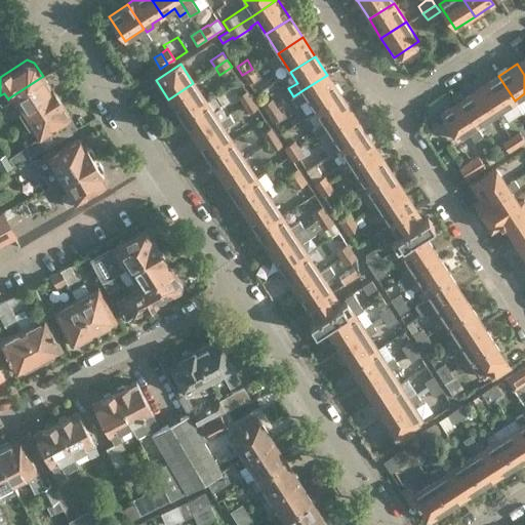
[(252,69),(242,75),(248,84),(249,83),(253,80),(258,78),(252,69)]
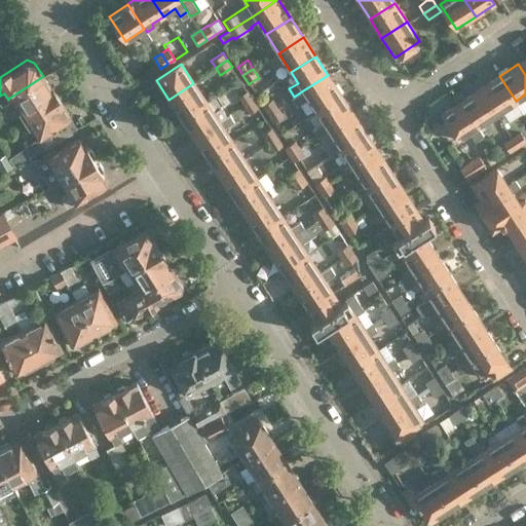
[(315,110),(340,95),(328,75),(303,90),(294,97),(299,104),(307,99),(315,110)]
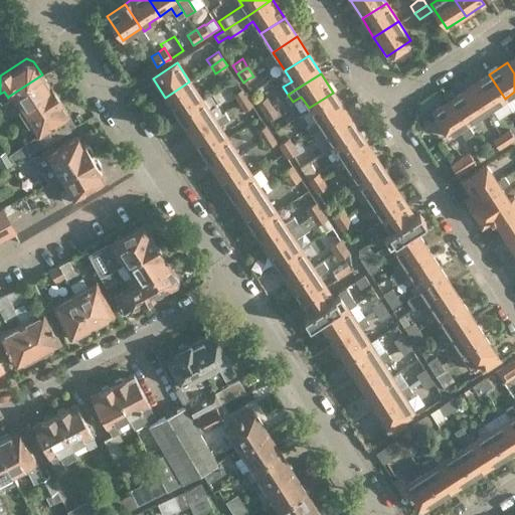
[(55,95),(42,74),(8,97),(22,117),(55,95)]
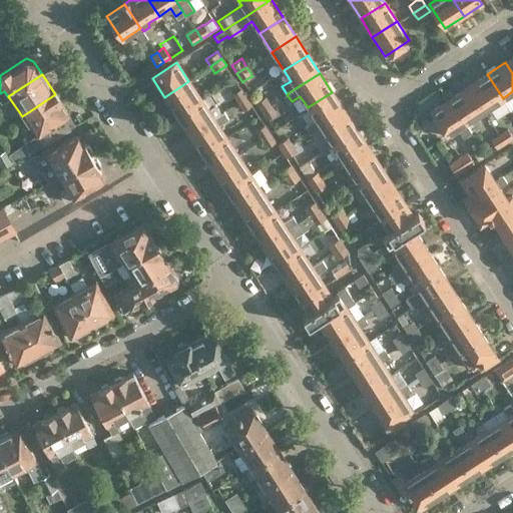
[(487,74),(468,86),(484,110),(503,98),(487,74)]
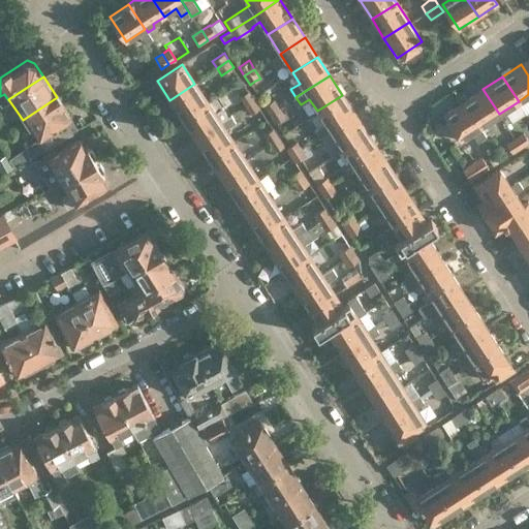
[(255,81),(251,84),(257,94),(262,91),(255,81)]
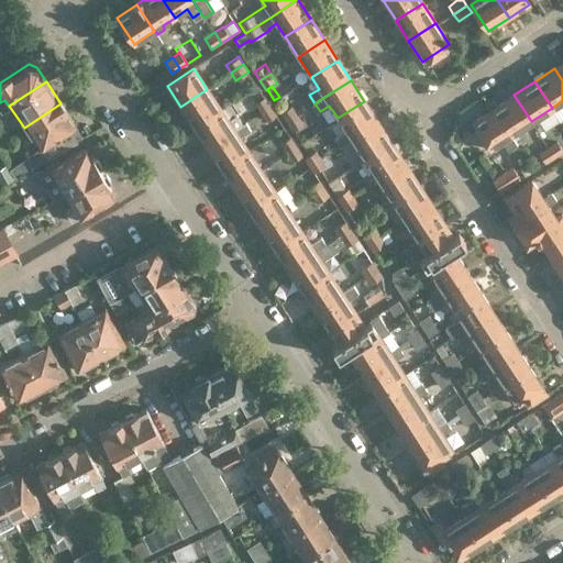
[(221,110),(207,89),(180,107),(195,128),(221,110)]
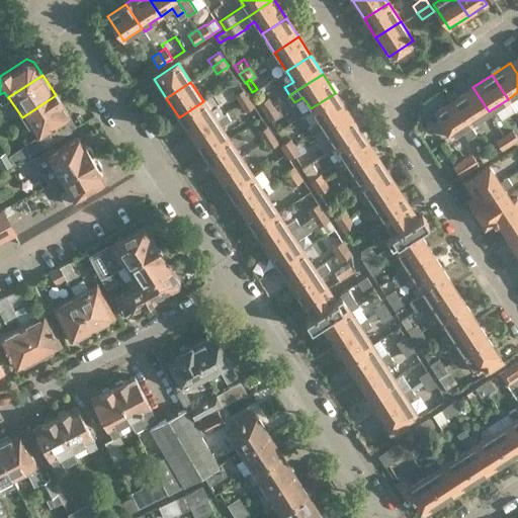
[(495,120),(489,111),(472,87),(454,99),(470,123),(480,117),(486,126),(495,120)]
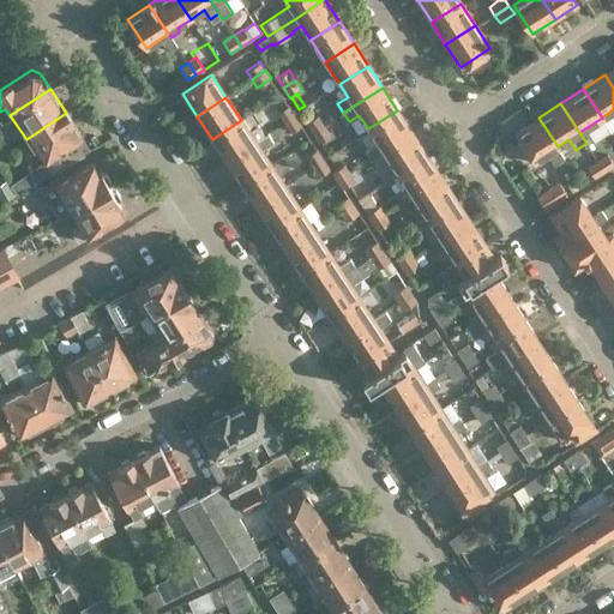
[(284,122),(295,115),(289,106),(277,113),(284,122)]
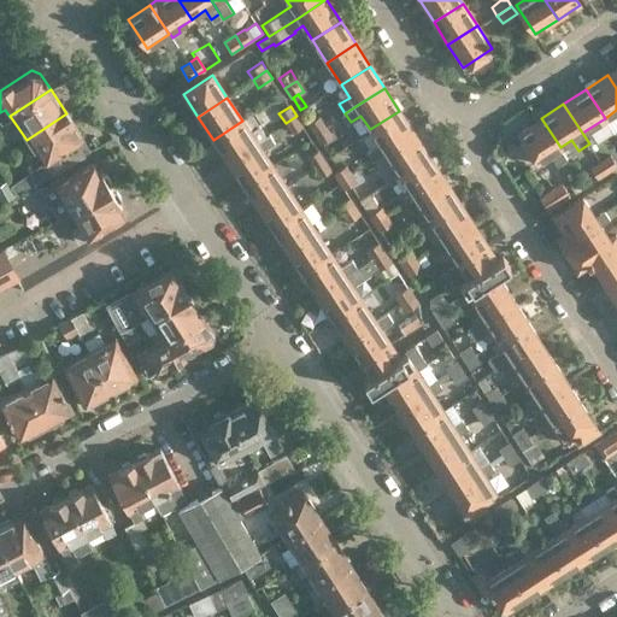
[(374,159),(385,152),(385,151),(413,133),(399,111),(370,129),(378,144),(368,151),(374,159)]
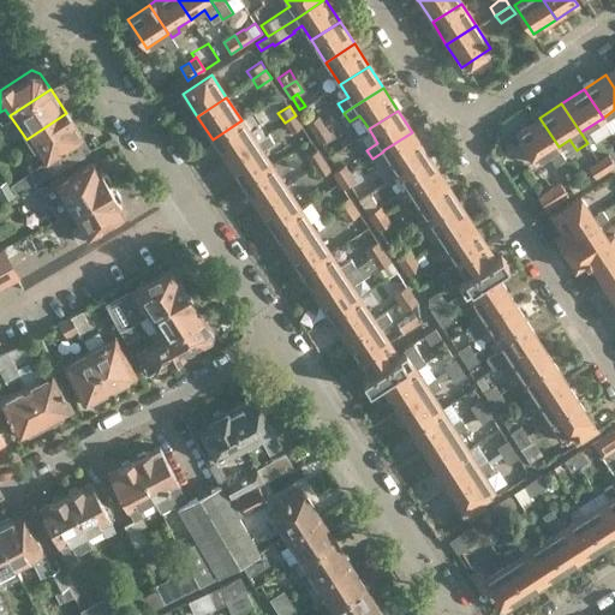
[(82,137),(66,113),(27,139),(42,162),(28,172),(35,184),(52,173),(83,155),(75,142),(82,137)]
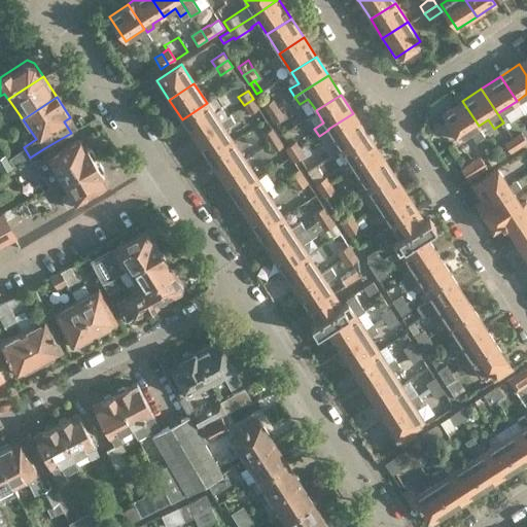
[(253,99),(244,105),(249,114),(258,108),(253,99)]
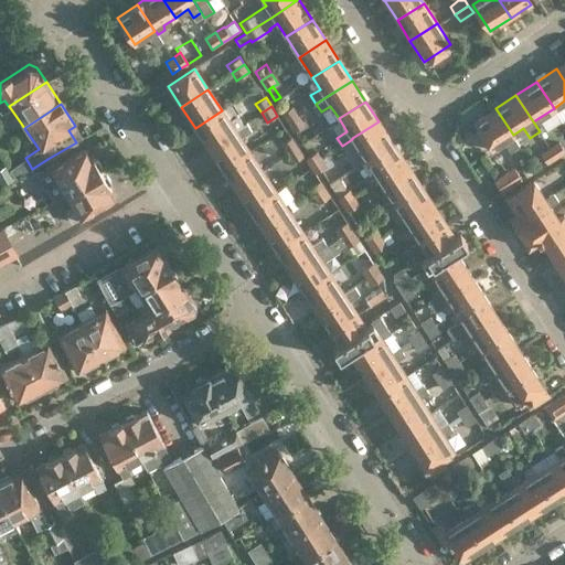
[(288,123),(299,115),(292,106),(281,113),(288,123)]
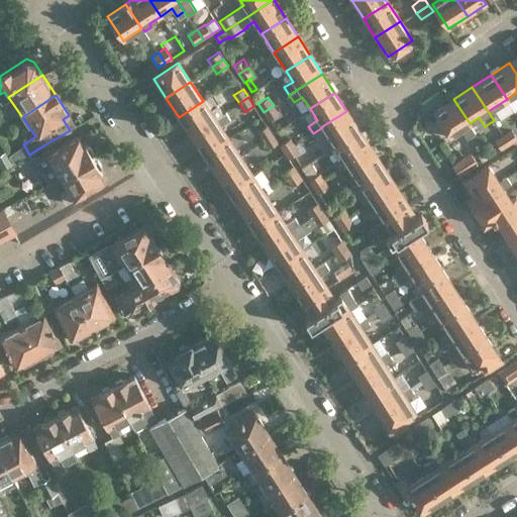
[(475,133),(469,124),(470,123),(453,99),(434,112),(449,136),(460,129),(467,138),(475,133)]
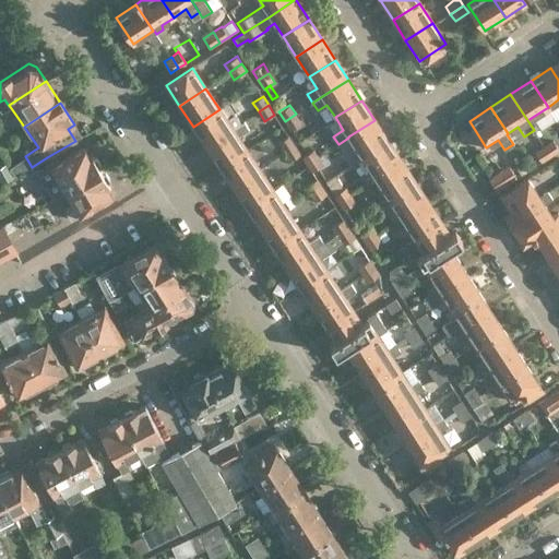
[(226,119),(219,109),(193,127),(206,146),(233,129),(241,123),(235,113),(226,119)]
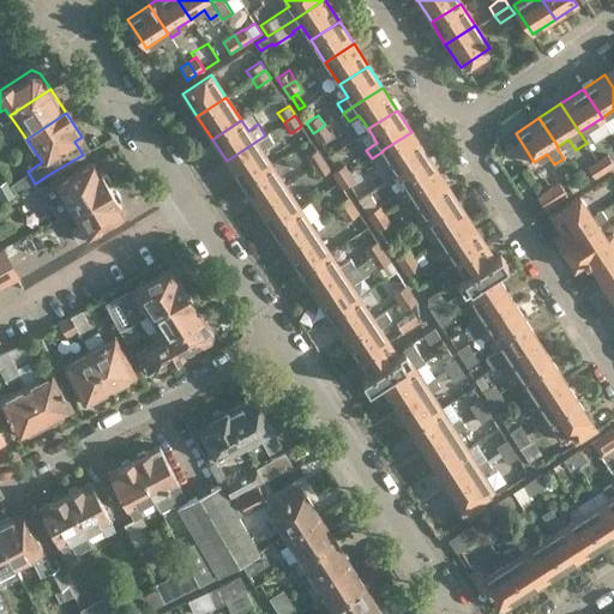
[(325,125),(313,133),(319,143),(331,136),(325,125)]
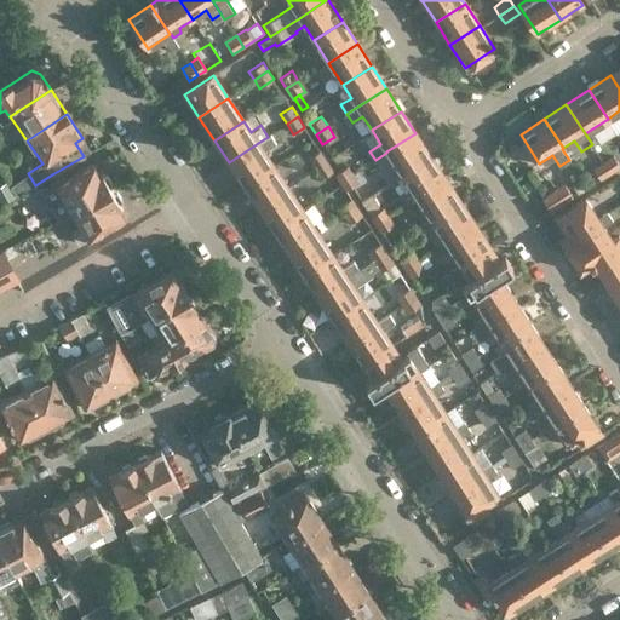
[(386,151),(386,153),(401,174),(430,156),(415,133),(386,151)]
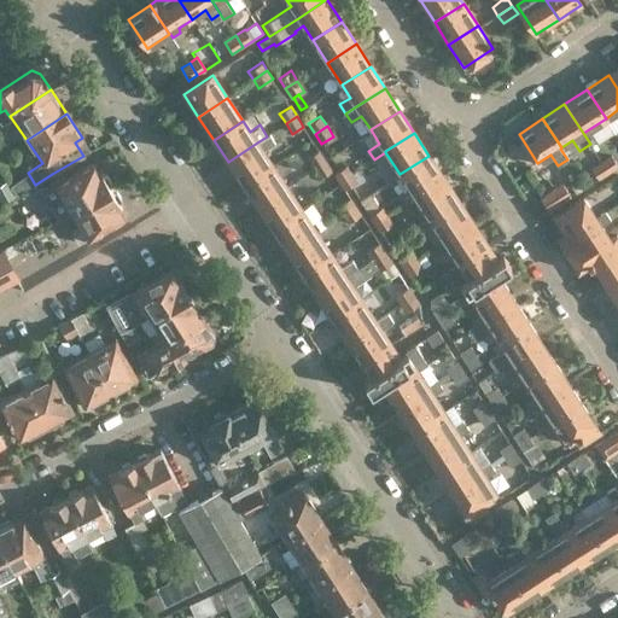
[(272,165),(257,143),(228,162),(243,184),(272,165)]
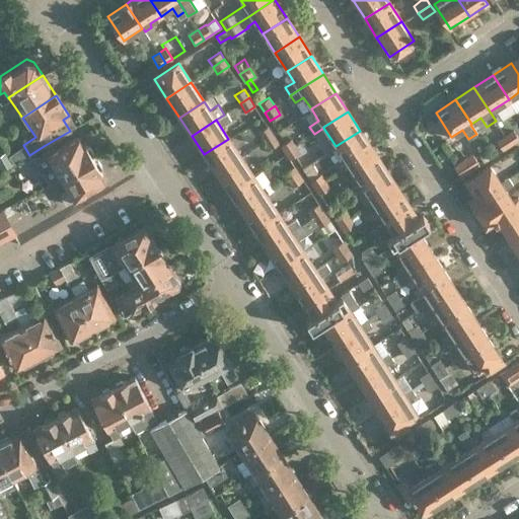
[(295,133),(289,123),(277,130),(283,140),(295,133)]
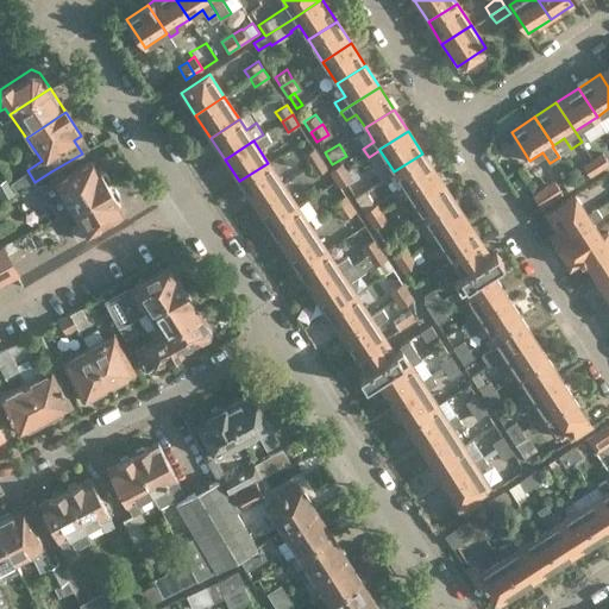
[(311,164),(321,157),(314,148),(303,155),(311,164)]
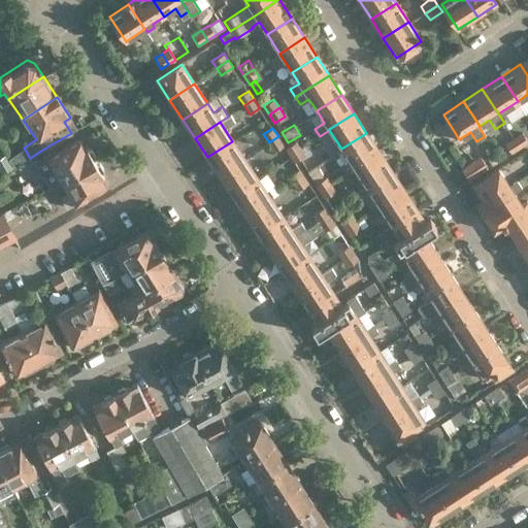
[(341,149),(354,167),(378,152),(366,133),(341,149)]
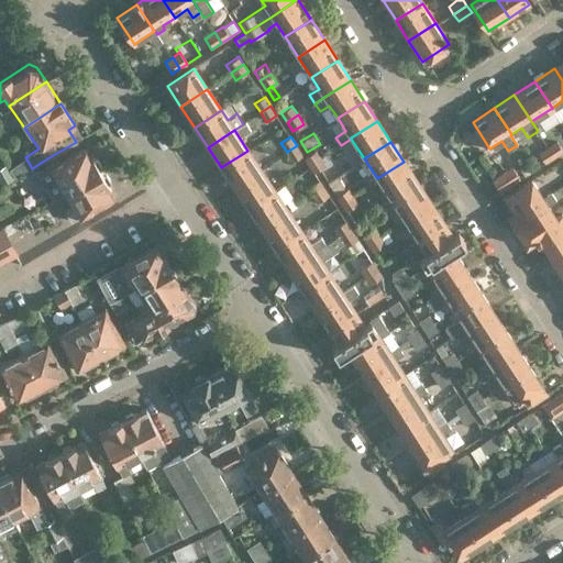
[(562,151),(556,142),(548,147),(554,157),(562,152),(562,151)]
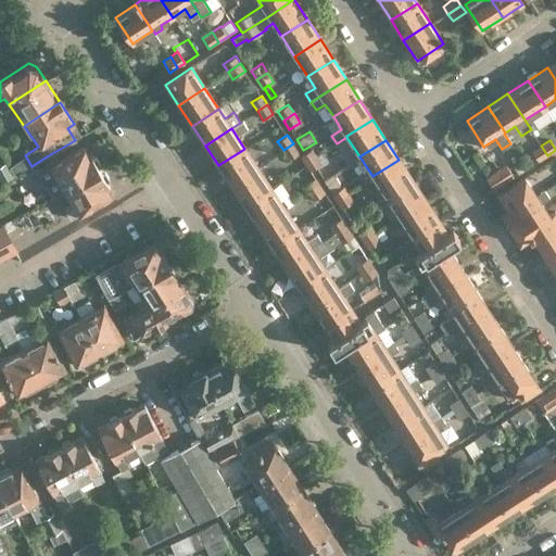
[(293,143),(283,150),(289,160),(299,153),(293,143)]
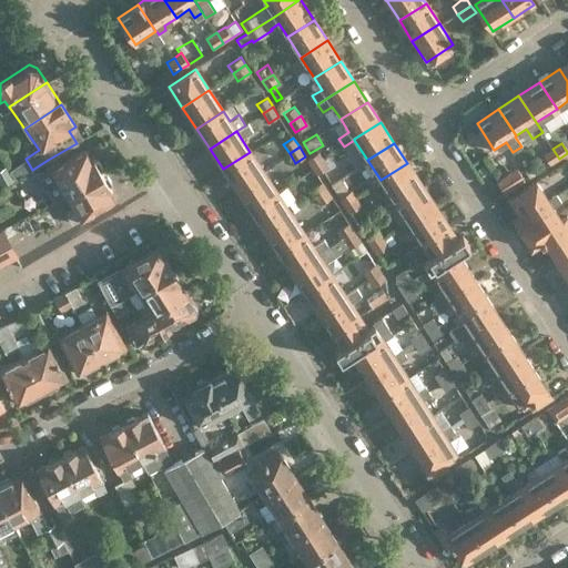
[(544,155),(549,164),(550,165),(559,159),(553,149),(544,154),(544,155)]
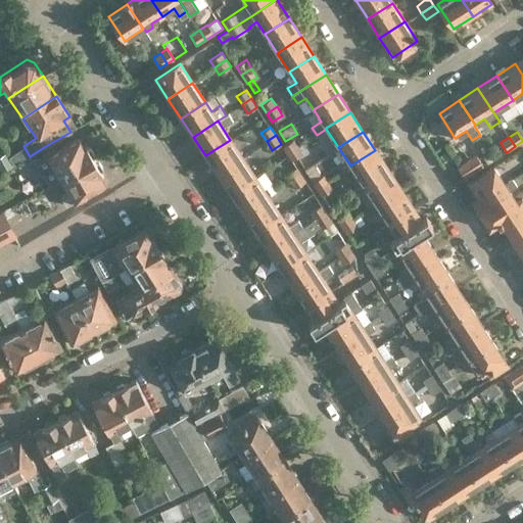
[(60,178),(91,159),(78,138),(47,156),(48,157),(41,161),(46,170),(53,165),(60,178)]
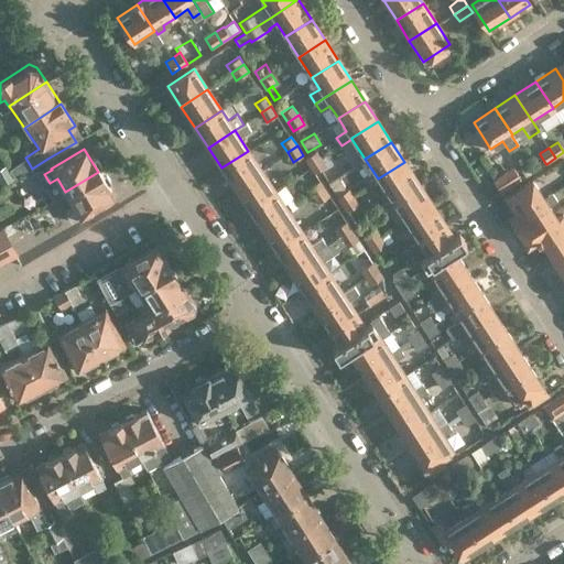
[(308,166),(322,158),(317,150),(304,158),(308,166)]
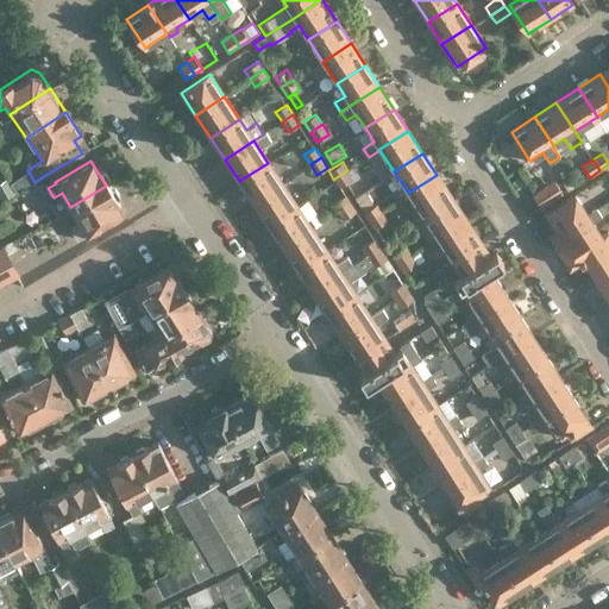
[(268,163),(239,181),(253,203),(282,184),(268,163)]
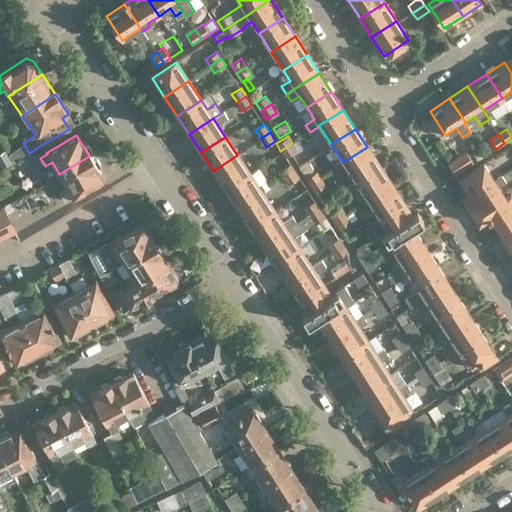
[(292,143),(280,151),(284,158),(296,150),(292,143)]
